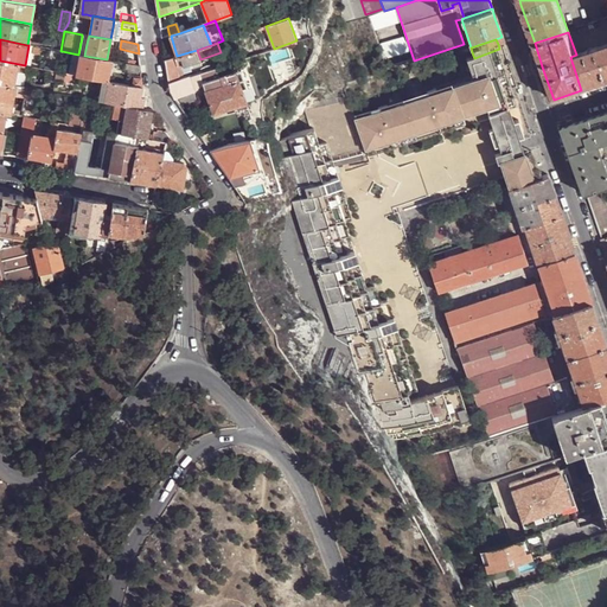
[(230,63),(250,56),(248,46),(243,48),(241,43),(225,49),(230,63)]
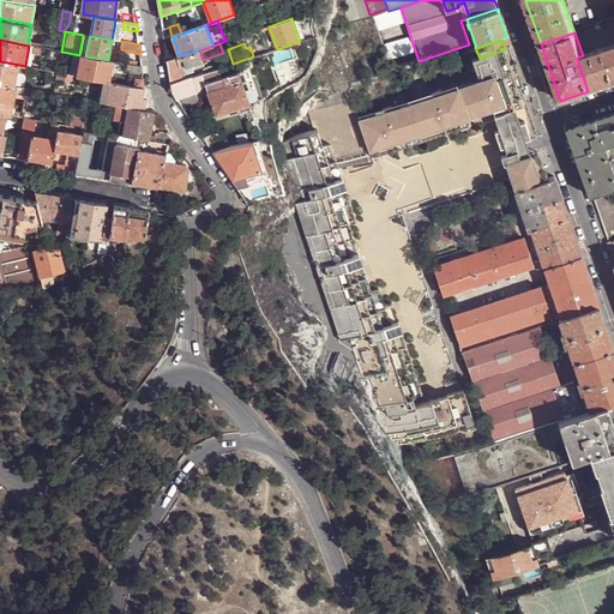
[(613,82),(613,44),(583,55),(577,58),(588,91),(613,82)]
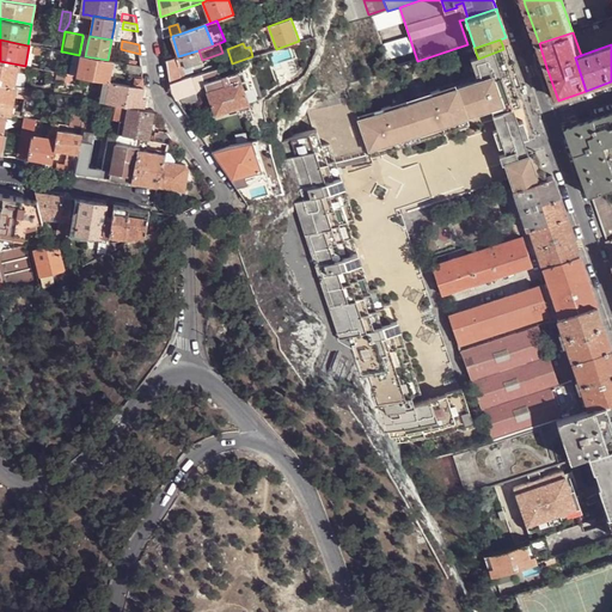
[(440,89),(430,92),(432,96),(392,109),(391,105),(383,109),(384,111),(359,120),(368,150),(378,146),(380,153),(396,147),(395,141),(402,139),(404,145),(421,139),(418,133),(427,130),(429,136),(445,130),(444,126),(451,122),(453,128),(470,123),(467,116),(490,109),(494,122),(508,117),(495,75),(516,68),(509,47),(503,49),(478,59),(471,60),(476,77),(479,75),(481,80),(458,89),(458,87),(441,92),(440,89)]
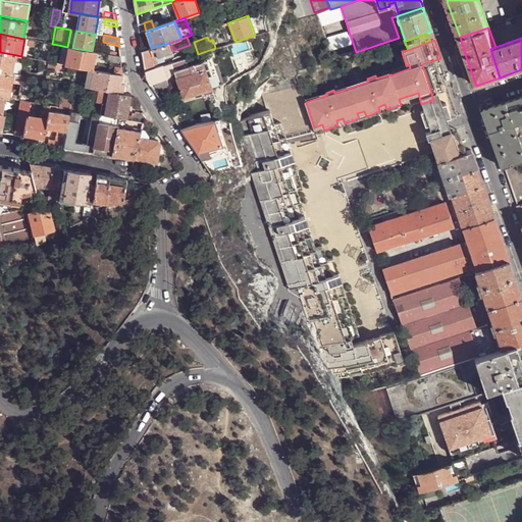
[(143,52),(145,69),(155,66),(155,65),(157,64),(158,63),(157,60),(156,57),(172,52),(172,51),(169,43),(152,48),(143,52)]
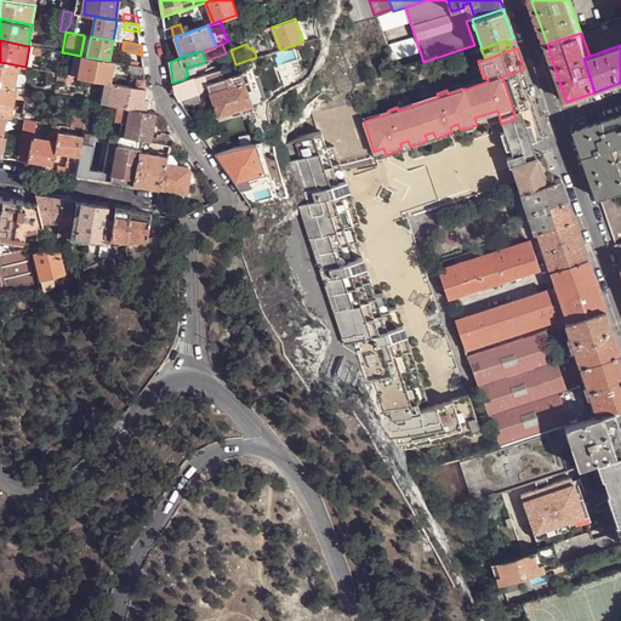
[(70,75),(79,77),(81,57),(73,56),(72,69),(70,75)]
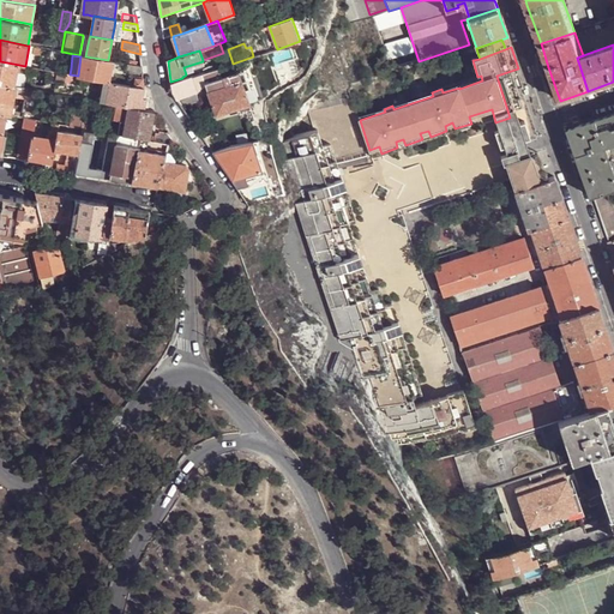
[(110,82),(114,61),(108,60),(85,56),(80,55),(80,56),(78,76),(104,80),(110,82)]
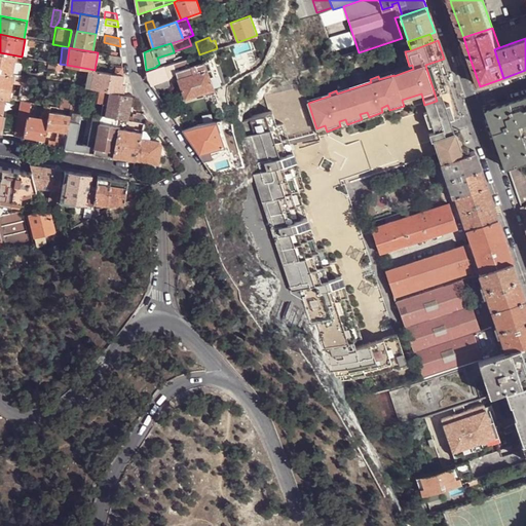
[(0,71),(13,74),(16,55),(0,52),(0,71)]
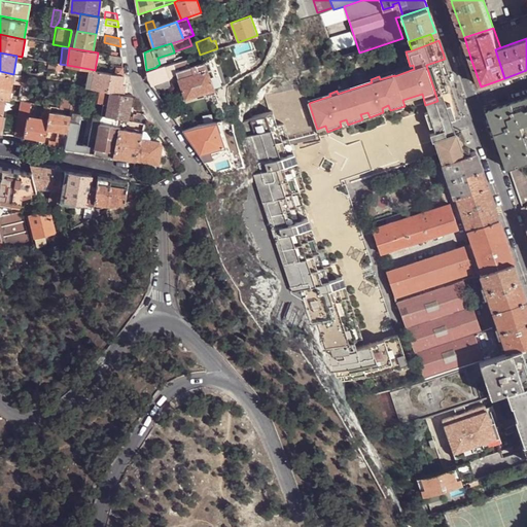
[(157,58),(159,61),(162,60),(162,61),(166,60),(166,58),(175,55),(174,53),(157,58)]
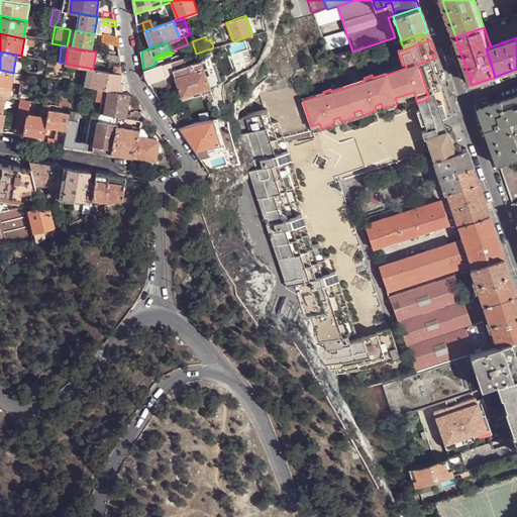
[(120,63),(120,56),(114,55),(109,54),(107,54),(106,61),(117,64),(120,63)]
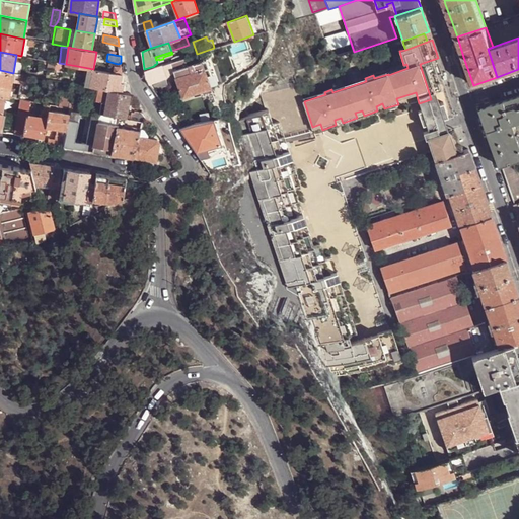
[(16,55),(13,73),(22,75),(24,62),(23,61),(23,57),(21,56),(16,55)]
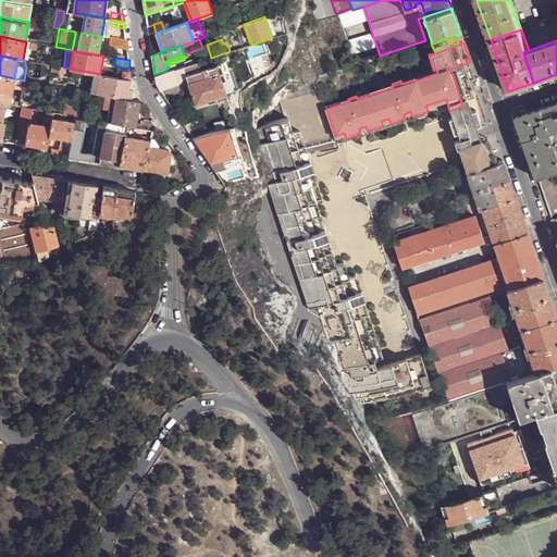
[(462,107),(469,104),(465,91),(471,89),(469,82),(475,79),(470,62),(450,69),(462,107)]
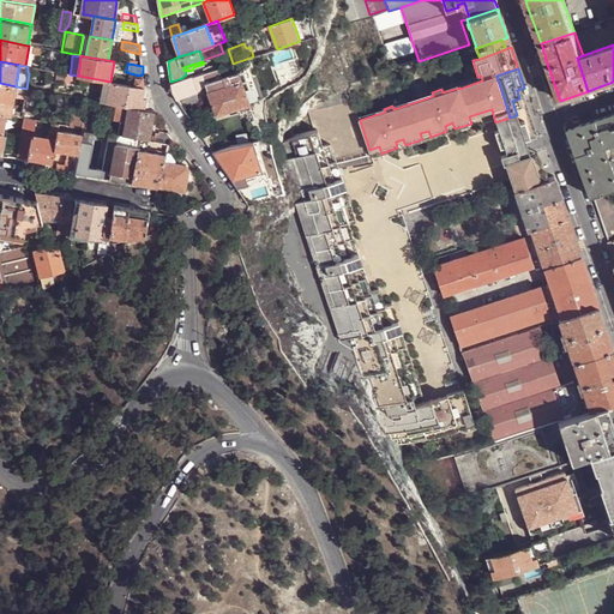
[(240,72),(246,90),(251,89),(245,70),(240,72)]
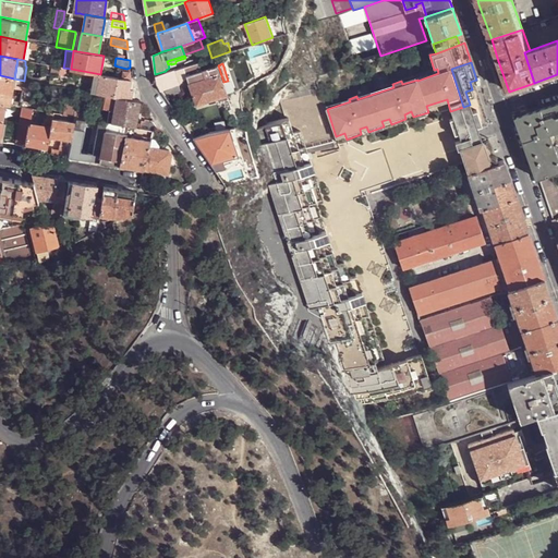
[(196,105),(227,95),(223,82),(218,65),(201,71),(204,79),(190,84),(196,105)]
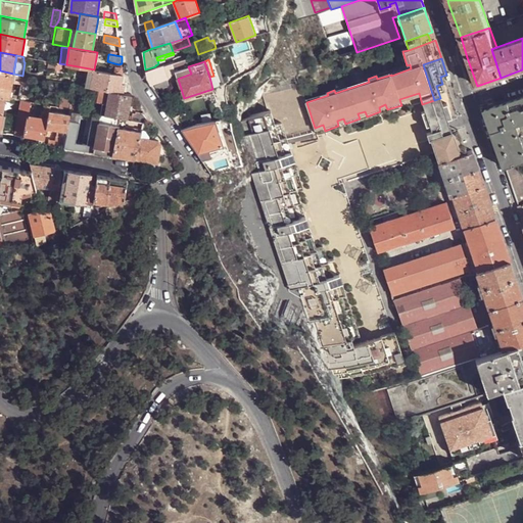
[(124,75),(123,67),(116,66),(115,74),(124,75)]
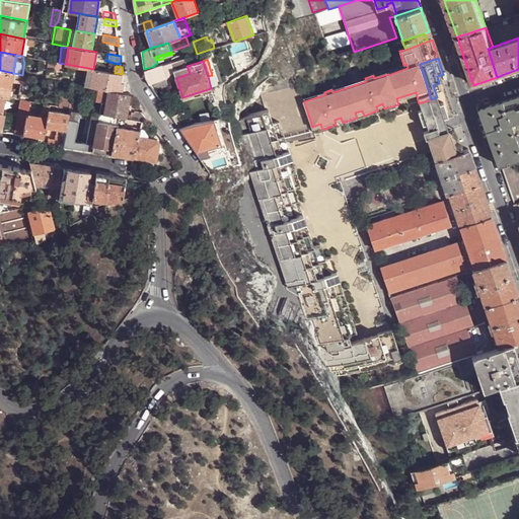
[(149,85),(167,78),(163,66),(145,72),(146,78),(149,85)]
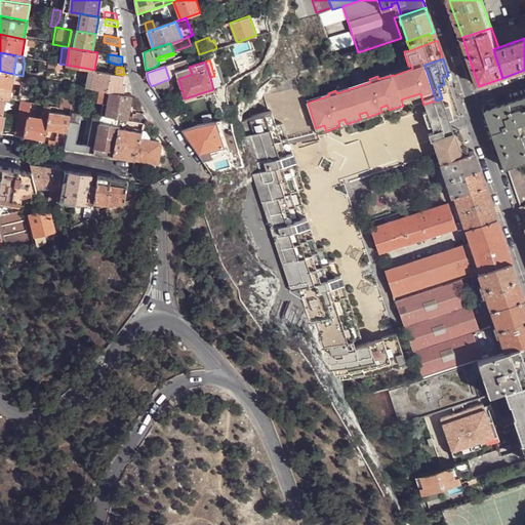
[(86,87),(91,88),(94,70),(89,69),(86,87)]
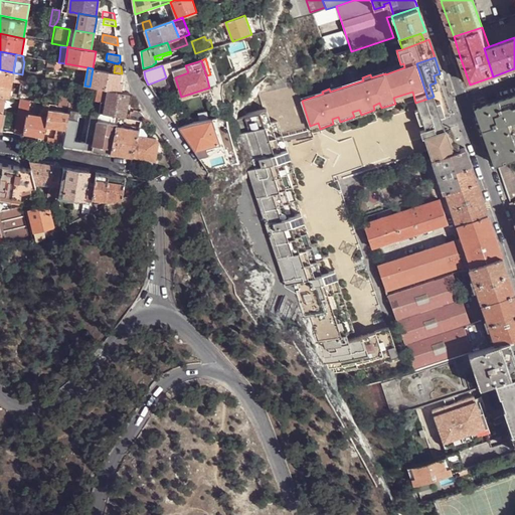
[(93,68),(90,87),(102,89),(108,90),(122,93),(123,83),(120,82),(122,73),(114,72),(93,68)]
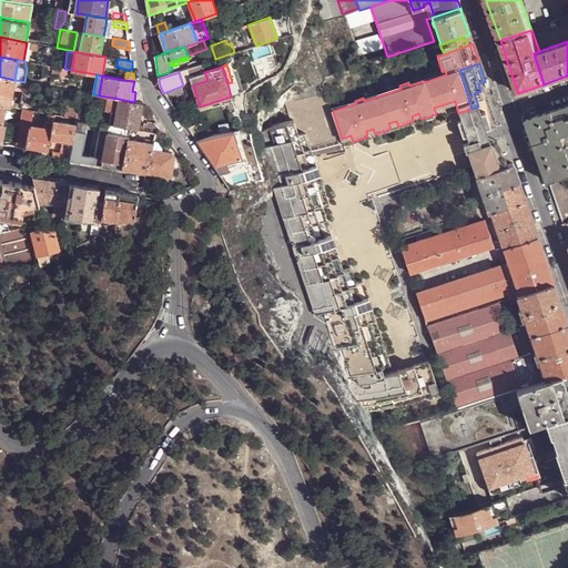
[(0,104),(7,107),(10,107),(10,103),(14,80),(0,77),(0,104)]
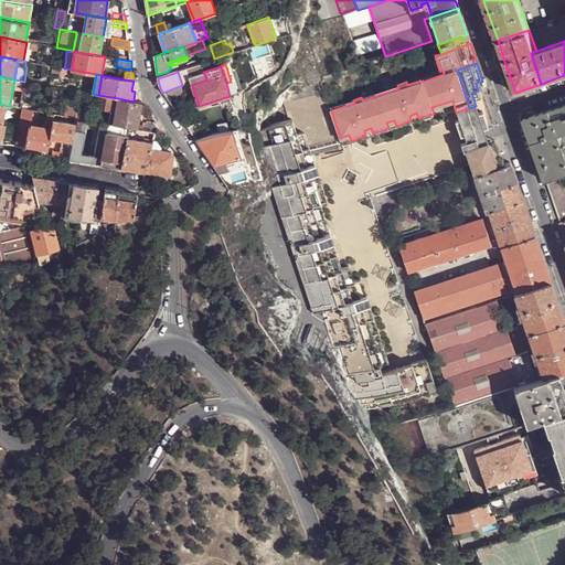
[(342,144),(340,138),(331,110),(326,92),(315,95),(284,105),(290,123),(292,121),(298,137),(306,135),(310,147),(313,157),(318,155),(320,155),(321,158),(330,155),(344,149),(343,145),(342,144)]
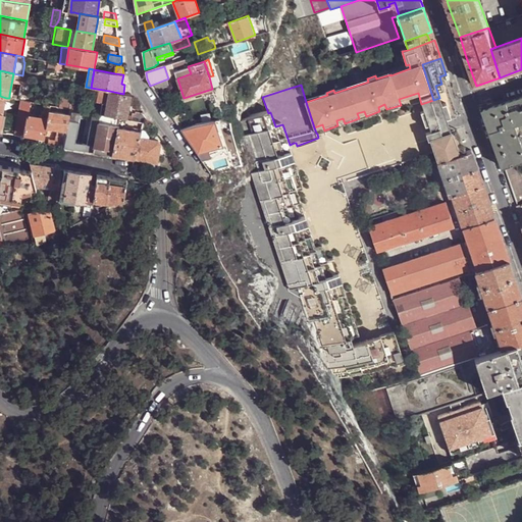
[(120,118),(127,119),(128,117),(128,115),(132,96),(123,94),(109,91),(107,104),(102,103),(101,114),(113,117),(120,118)]
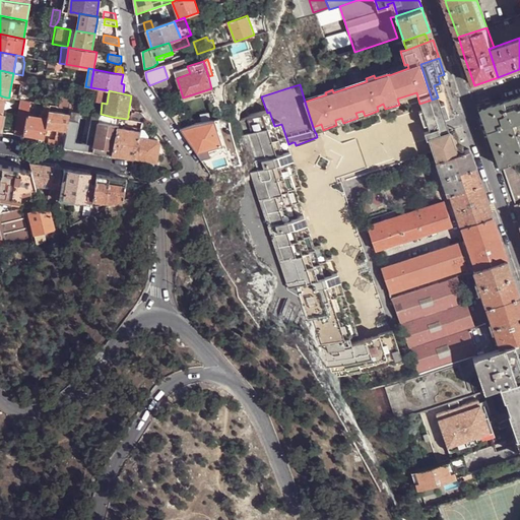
[(70,105),(71,96),(64,95),(62,108),(69,109),(70,105)]
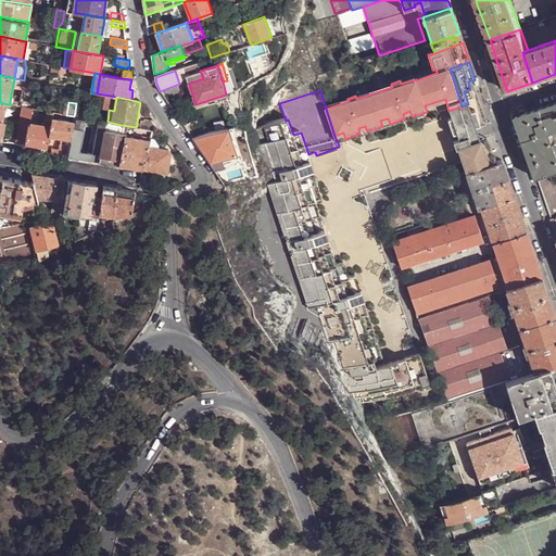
[(555,102),(542,108),(550,131),(555,129),(555,102)]
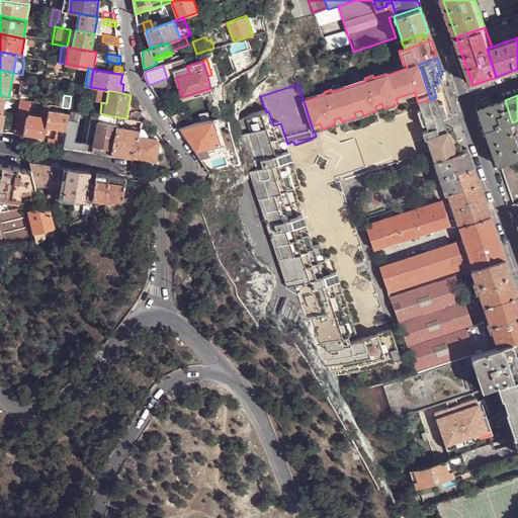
[(423,115),(445,108),(444,105),(443,102),(438,103),(436,97),(430,99),(418,103),(420,108),(416,109),(418,113),(419,117),(423,115)]
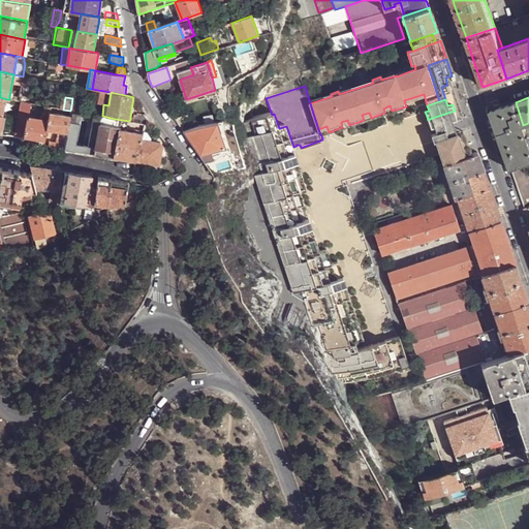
[(17,129),(26,131),(28,119),(31,103),(22,101),(17,129)]
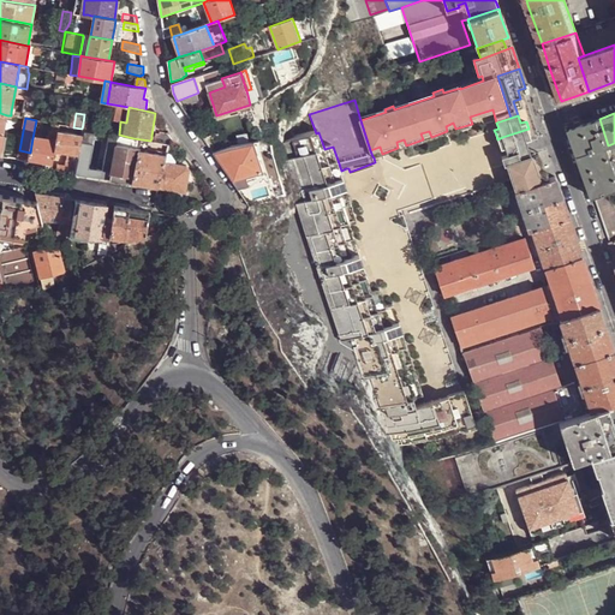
[(605,193),(614,190),(614,166),(608,145),(599,119),(580,126),(571,129),(583,163),(593,197),(605,193)]
